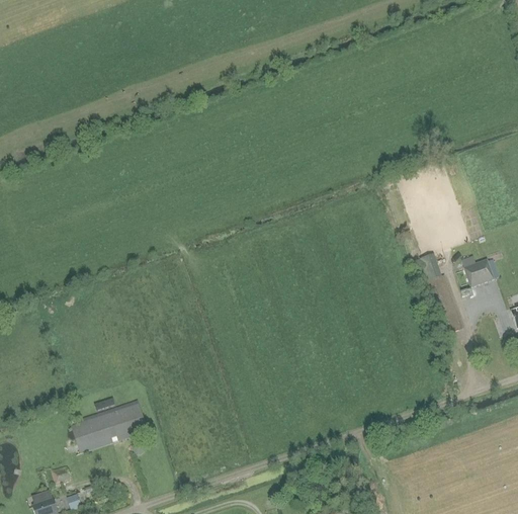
[(432,249),(419,254),(420,258),(427,279),(441,274),(432,249)]
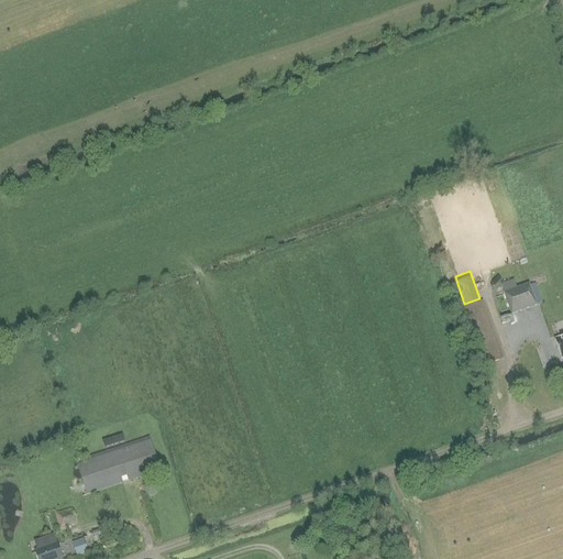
[(456,281),(450,283),(459,306),(479,363),(504,354),(484,297),(479,298),(464,304),(456,281)]
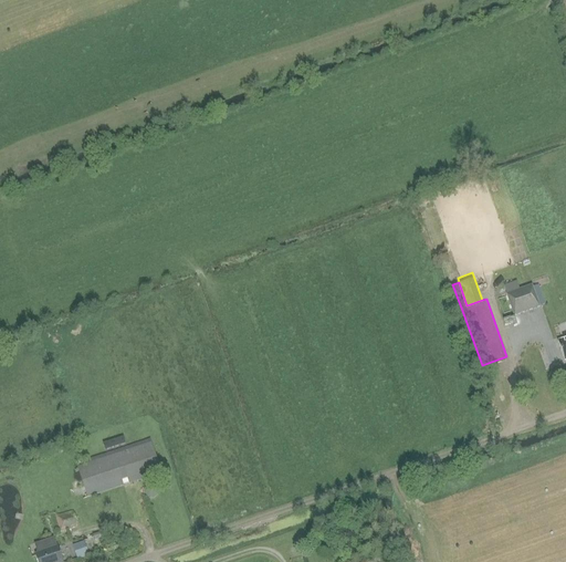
[(507,291),(514,312),(540,302),(532,282),(507,291)]
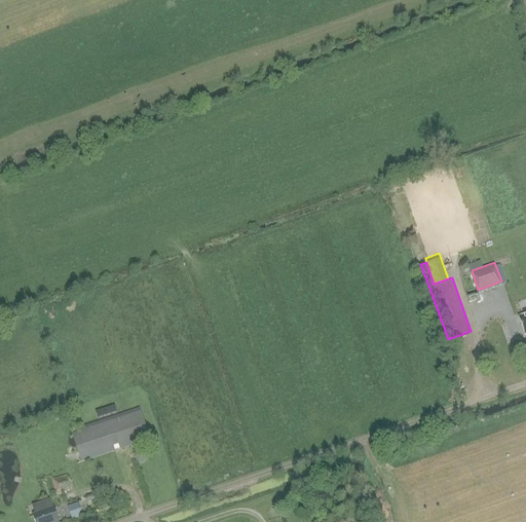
[(115,404),(97,409),(99,415),(117,409),(115,404)]
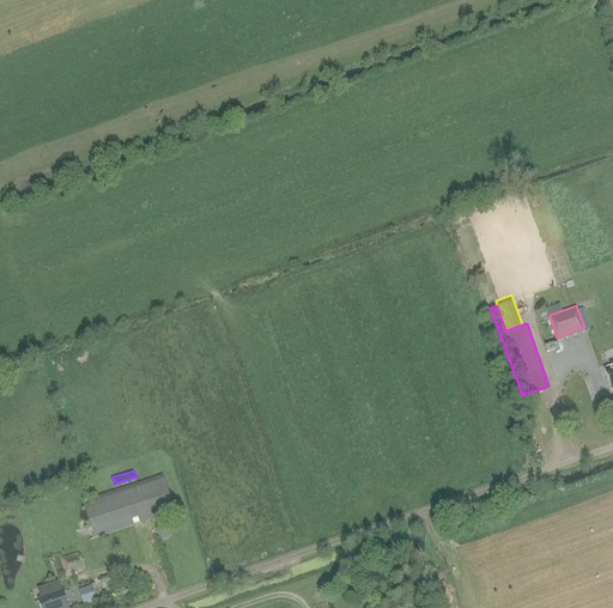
[(95,534),(175,508),(164,475),(85,502),(95,534)]
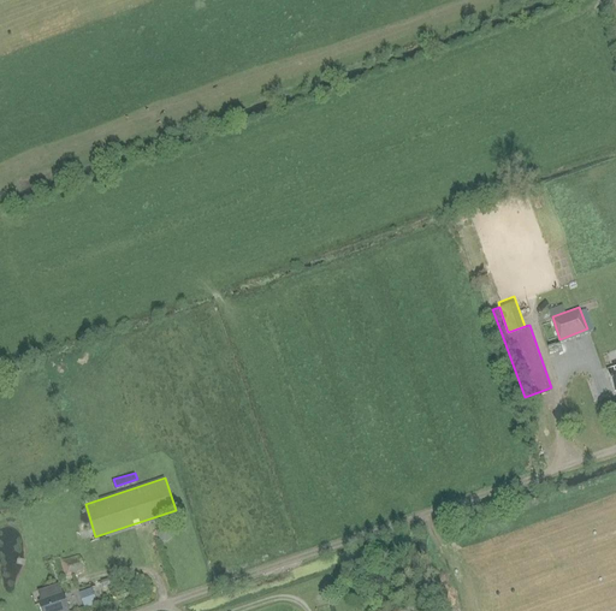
[(84,569),(80,552),(61,557),(65,574),(84,569)]
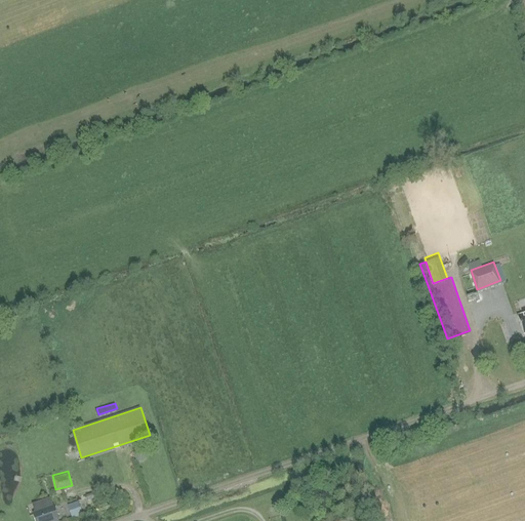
[(95,489),(86,492),(87,497),(97,494),(95,489)]
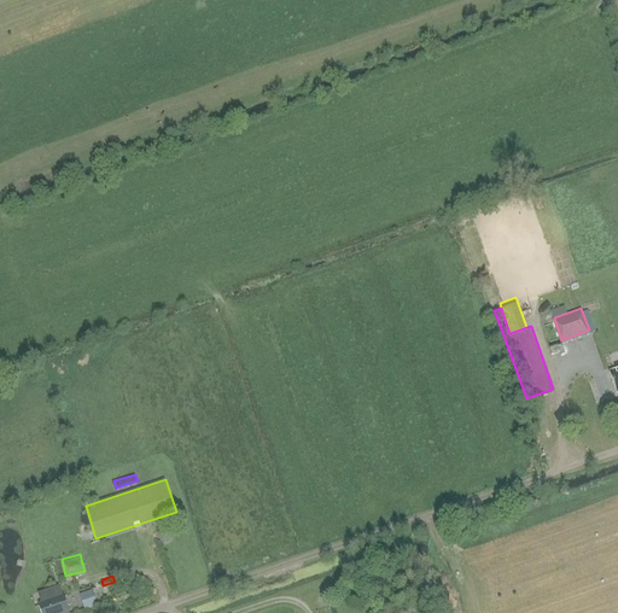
[(85,606),(97,601),(92,587),(80,590),(85,606)]
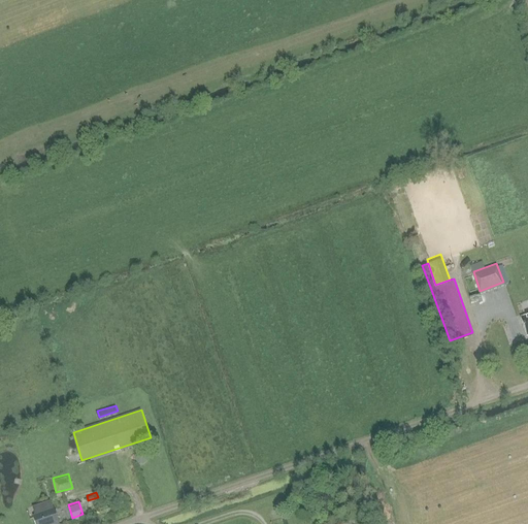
[(51,523),(52,523),(59,522),(54,506),(33,514),(37,523),(47,523),(52,523),(51,523)]
